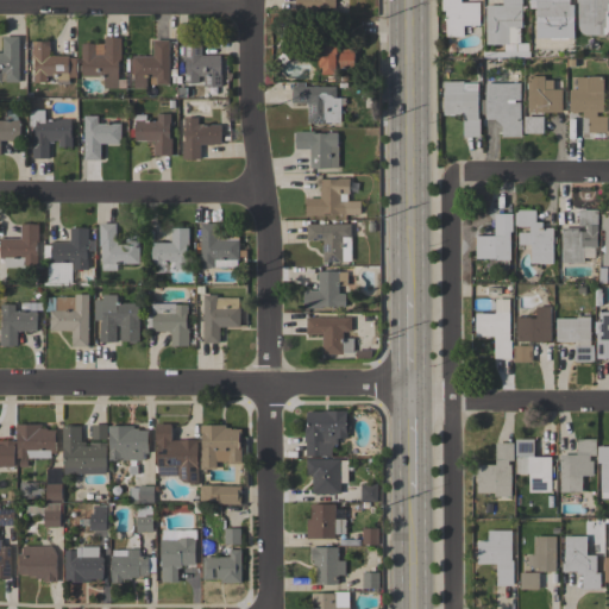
[(316,7),(316,11),(296,11),(296,0),(336,0),(336,7),(316,7)]
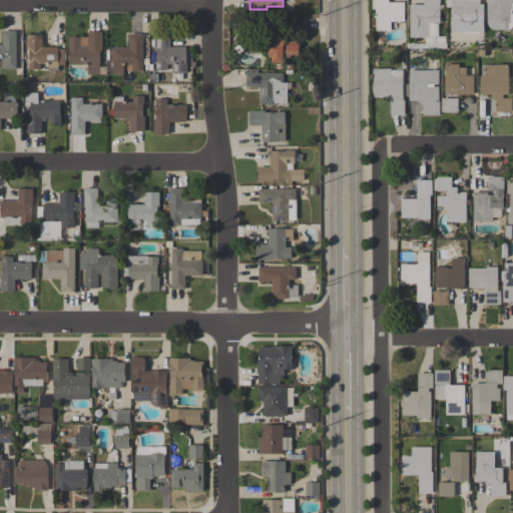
[(404,2),(404,21),(391,21),(391,30),(376,30),(376,20),(376,9),(373,9),(372,0),(389,0),(389,2),(404,2)]
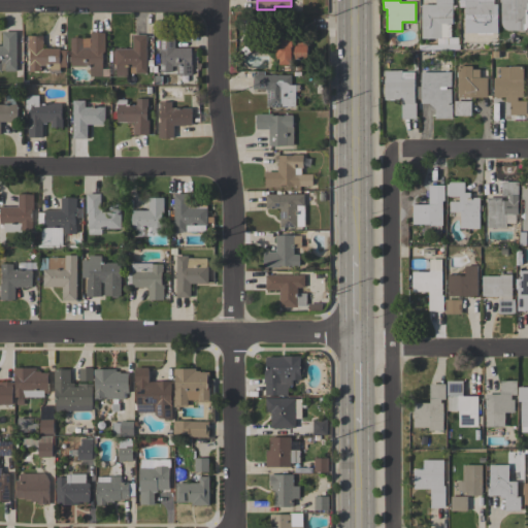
[(453,0),(453,24),(449,24),(449,37),(440,37),(440,38),(436,38),(436,43),(430,44),(430,38),(422,38),(422,4),(436,4),(436,0),(453,0)]
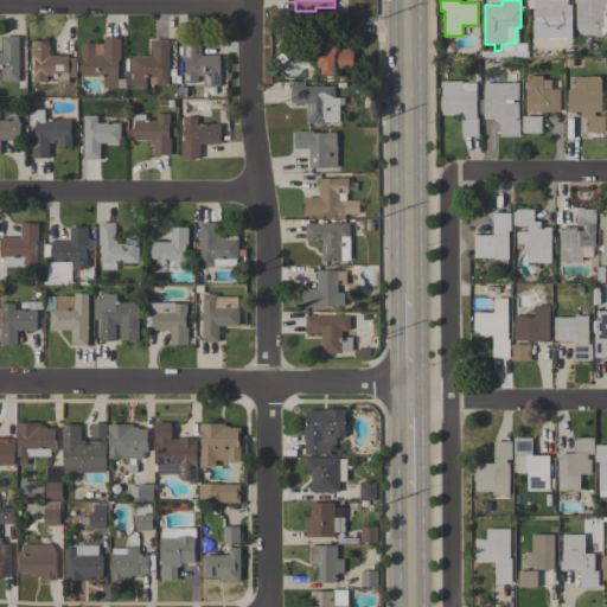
[(572,37),(566,37),(566,39),(548,39),(548,38),(535,38),(535,20),(530,20),(530,8),(528,8),(528,0),(567,0),(567,4),(572,4),(572,37)]
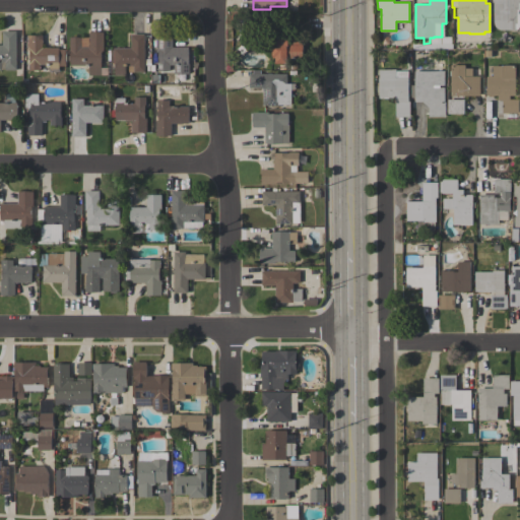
[(494,2),(493,2),(493,0),(519,0),(519,29),(501,29),(499,29),(496,27),(495,25),(495,24),(494,20),(494,2)]
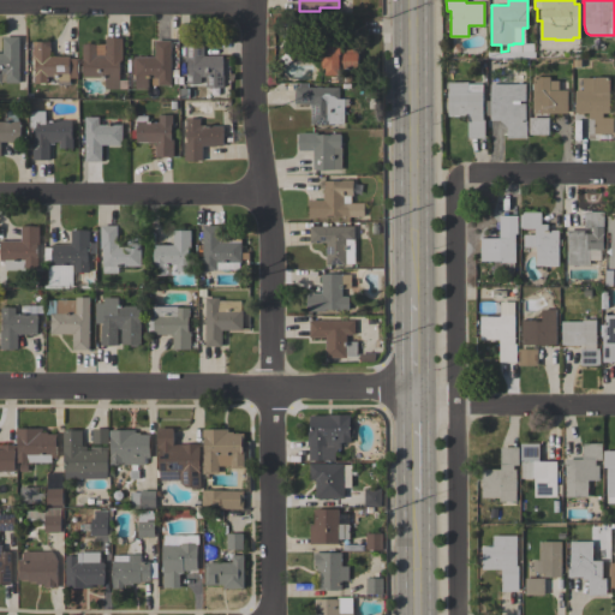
[(19,83),(5,83),(5,73),(1,73),(1,83),(0,83),(0,53),(3,53),(3,36),(19,36),(19,83)]
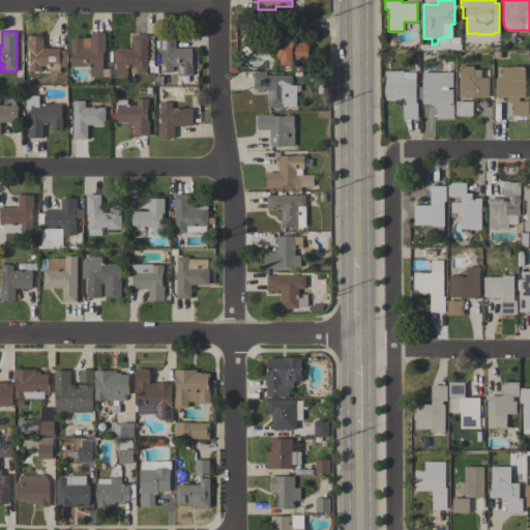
[(90,66),(71,66),(71,53),(70,53),(70,37),(83,38),(83,48),(91,48),(91,33),(106,33),(106,52),(102,52),(102,77),(90,77),(90,66)]
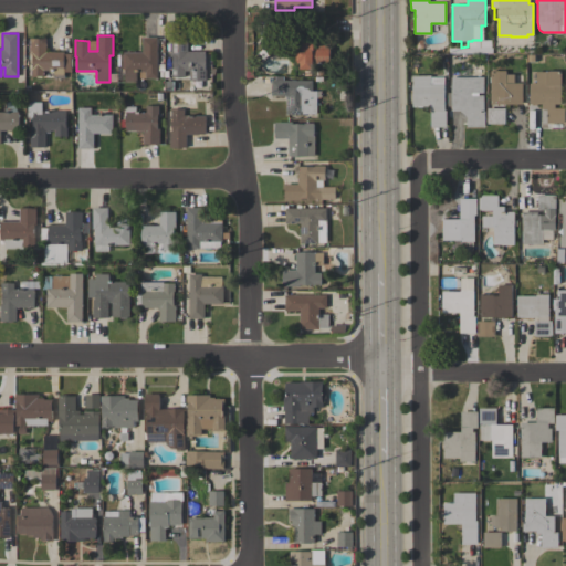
[(64,52),(64,54),(71,54),(71,72),(64,72),(64,79),(53,79),(53,71),(43,71),(43,76),(31,76),(31,67),(32,67),(32,54),(30,54),(30,38),(46,38),(46,51),(64,52)]
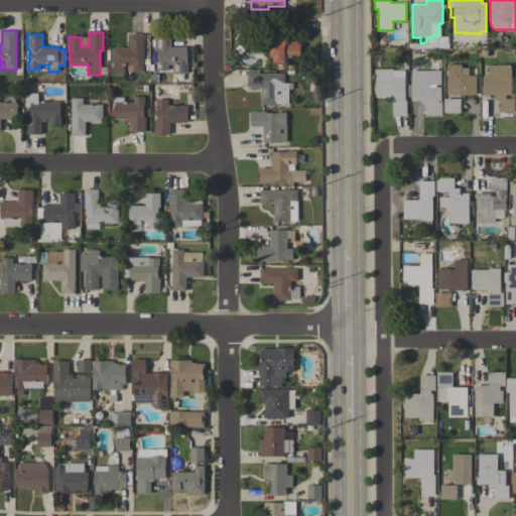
[(143,72),(132,72),(132,65),(123,65),(123,75),(114,75),(114,65),(113,65),(113,62),(109,62),(109,50),(113,49),(113,47),(130,47),(130,34),(143,34),(143,72)]
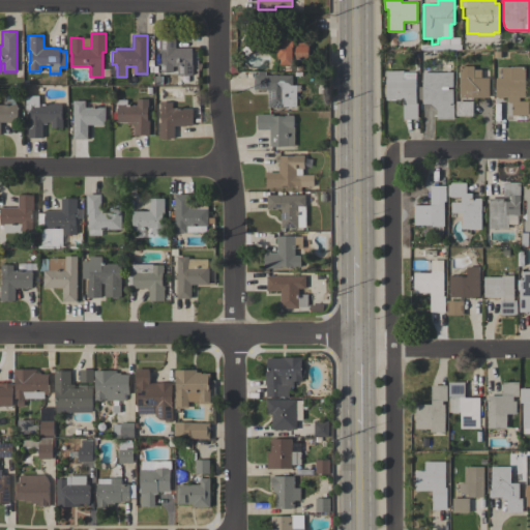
[(192,48),(192,64),(193,64),(193,75),(177,75),(177,66),(173,66),(173,71),(160,71),(160,63),(162,63),(162,51),(160,51),(160,36),(176,36),(176,48),(192,48)]
